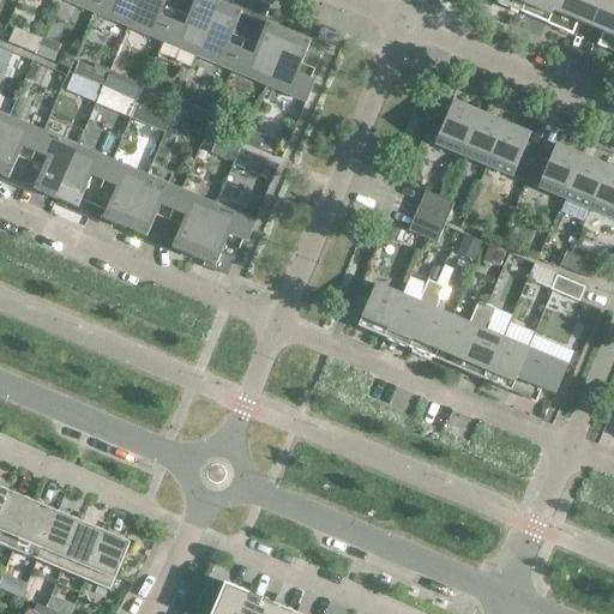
[(62,0),(94,13),(98,0),(62,0)]
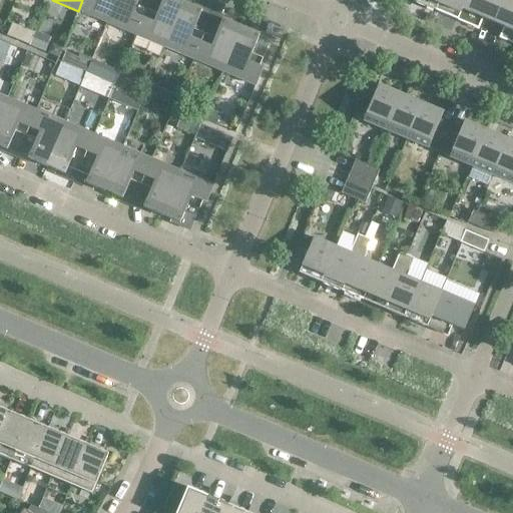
[(82,0),(78,11),(107,23),(116,0),(82,0)]
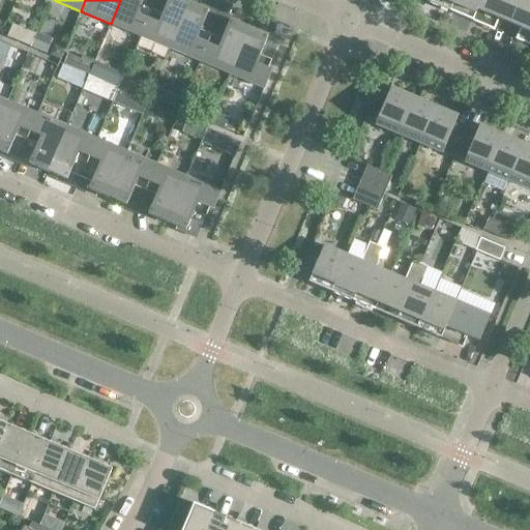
[(120,0),(111,24),(141,36),(155,0),(120,0)]
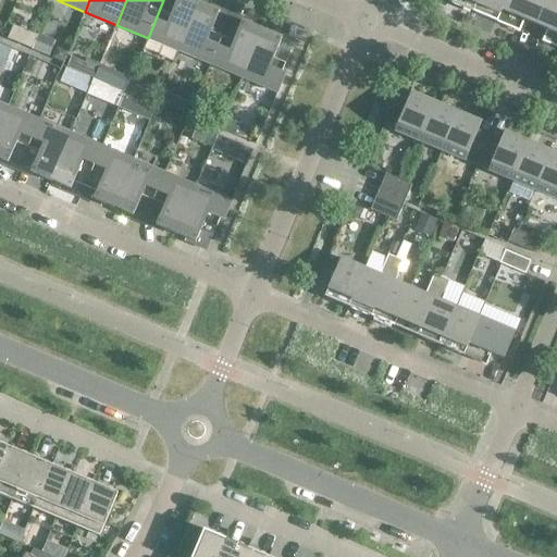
[(176,0),(176,2),(171,0),(163,0),(148,38),(178,51),(199,3),(192,0),(176,0)]
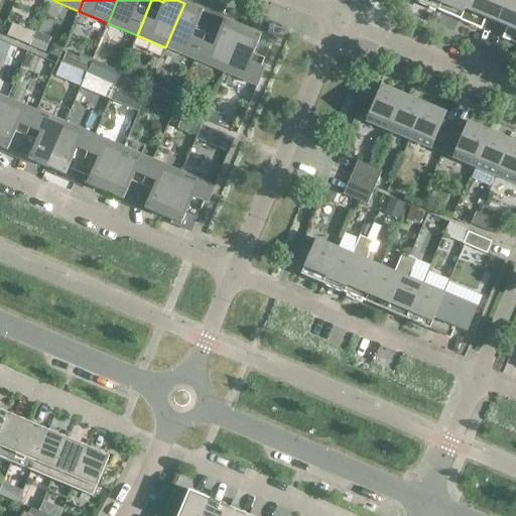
[(416,0),(415,2),(437,11),(441,0),(416,0)]
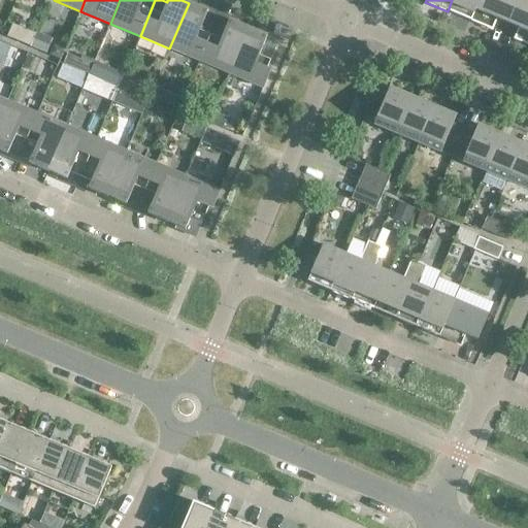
[(452,0),(448,11),(469,21),(477,0),(452,0)]
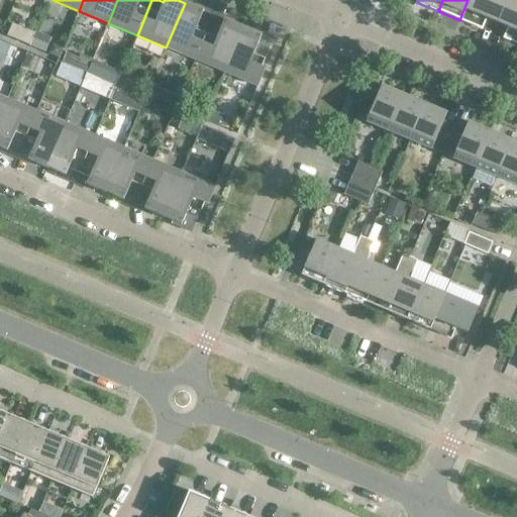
[(468,0),(459,20),(482,29),(487,19),(497,23),(506,0),(468,0)]
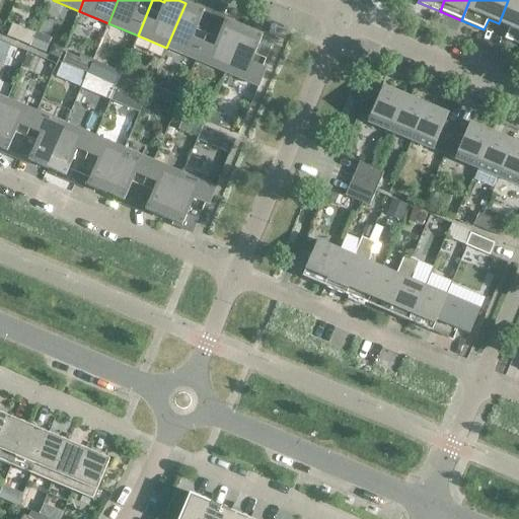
[(518,2),(513,0),(508,0),(499,23),(509,27),(505,39),(518,44),(518,2)]
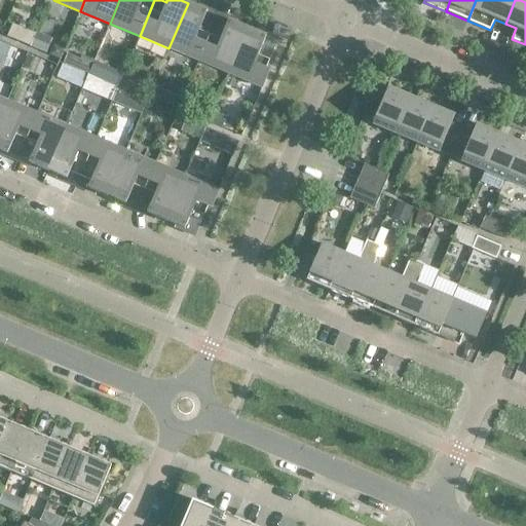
[(207,11),(188,3),(168,48),(198,61),(215,23),(203,17),(207,11)]
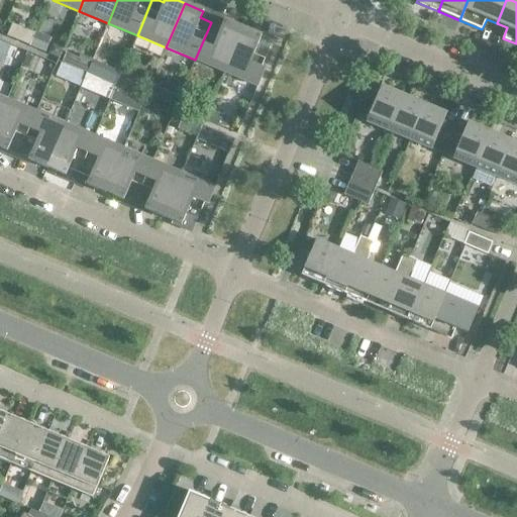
[(221,26),(211,22),(195,60),(224,72),(242,27),(224,19),(221,26)]
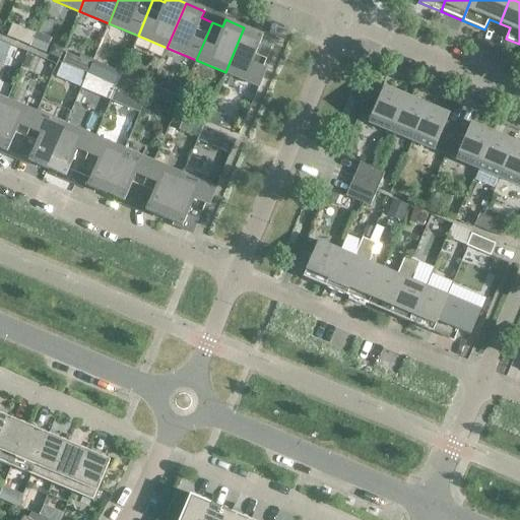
[(263,36),(244,27),(225,72),(259,86),(267,69),(263,67),(271,47),(260,42),(263,36)]
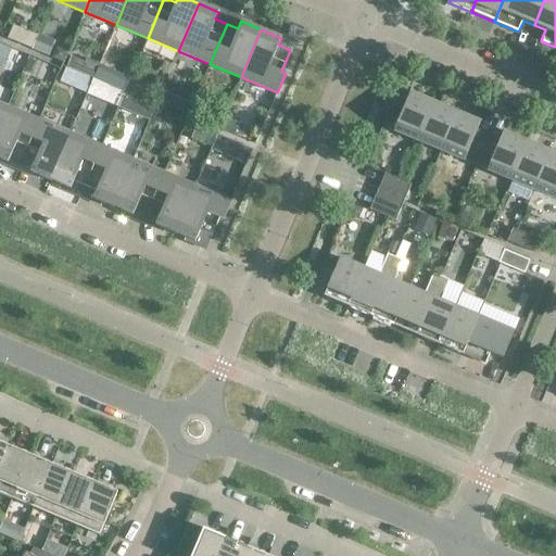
[(24,38),(22,43),(32,48),(36,38),(30,36),(24,38)]
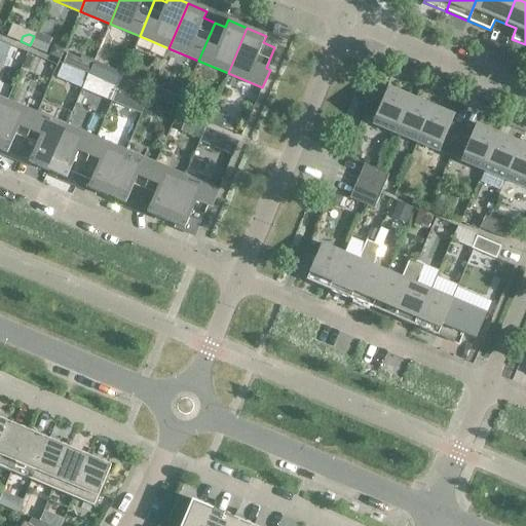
[(0,40),(0,54),(6,58),(11,45),(0,40)]
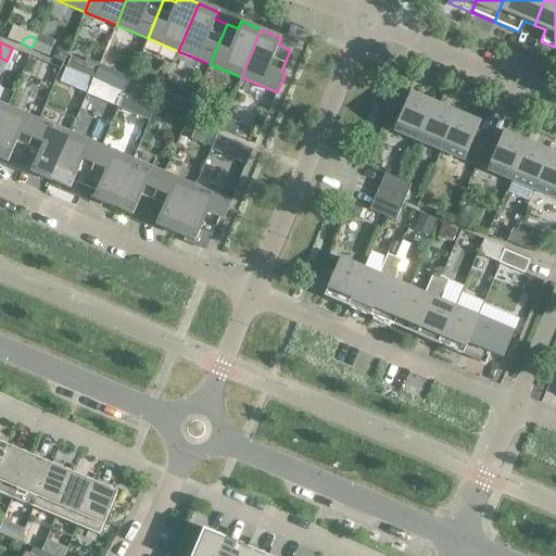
[(55,49),(51,58),(63,62),(68,50),(60,47),(55,49)]
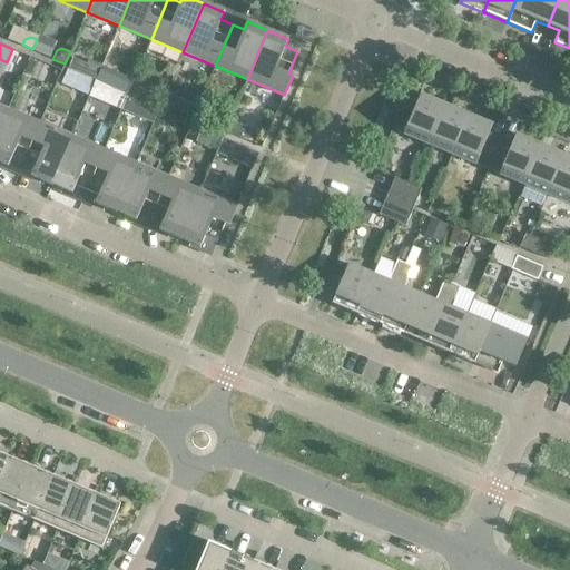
[(30,58),(25,72),(31,75),(37,60),(30,58)]
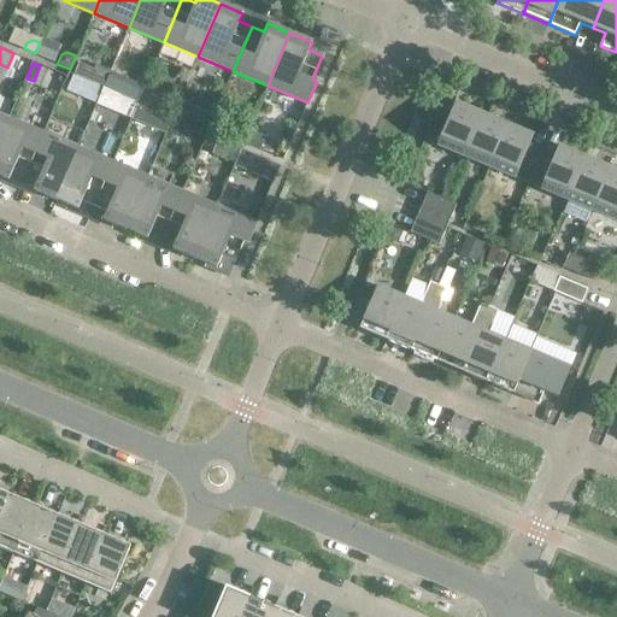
[(97,64),(89,81),(104,87),(111,70),(97,64)]
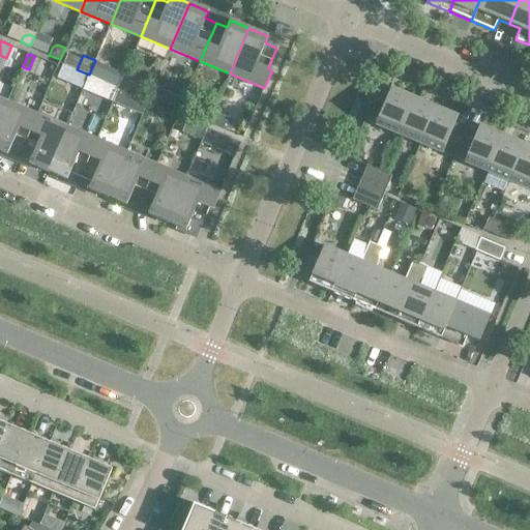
[(63,64),(57,79),(66,83),(72,68),(63,64)]
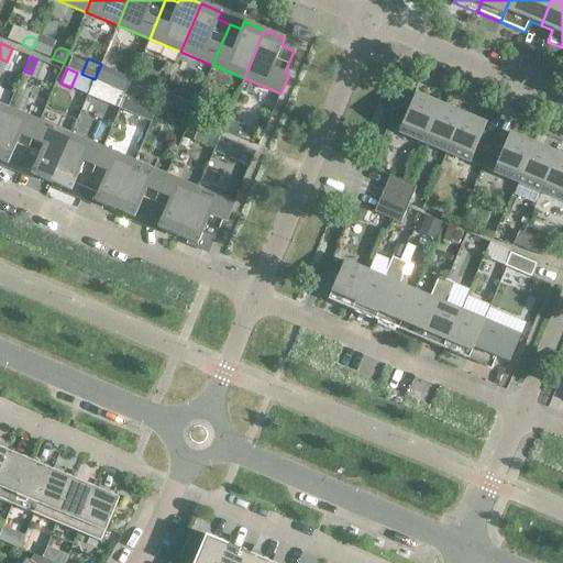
[(132,80),(128,90),(141,96),(144,86),(132,80)]
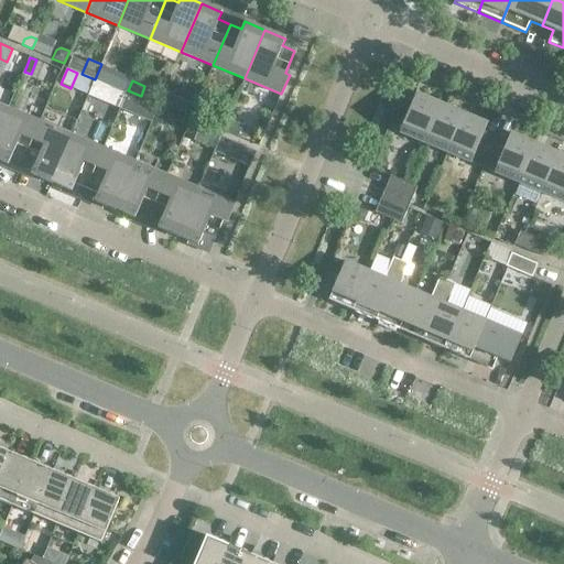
[(110,87),(104,102),(119,109),(125,96),(123,93),(110,87)]
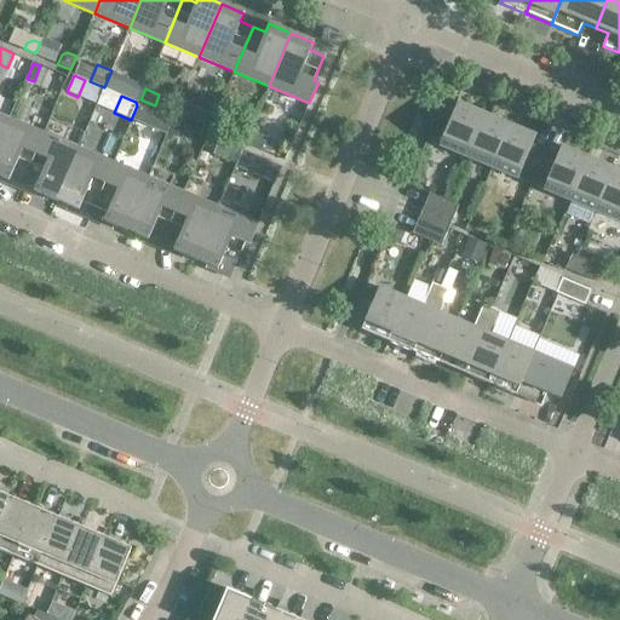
[(184,101),(179,114),(193,119),(197,107),(184,101)]
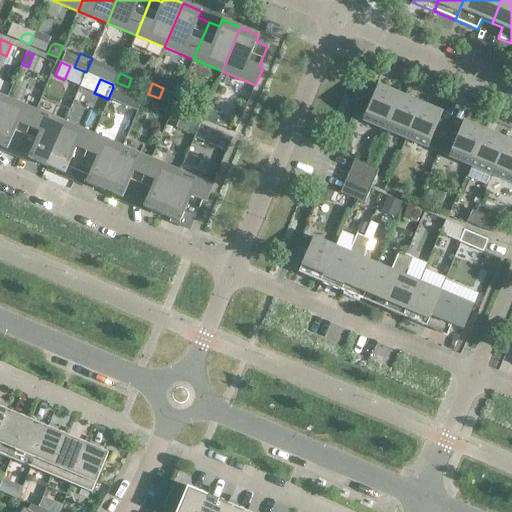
[(362,120),(384,129),(399,94),(377,85),(362,120)]
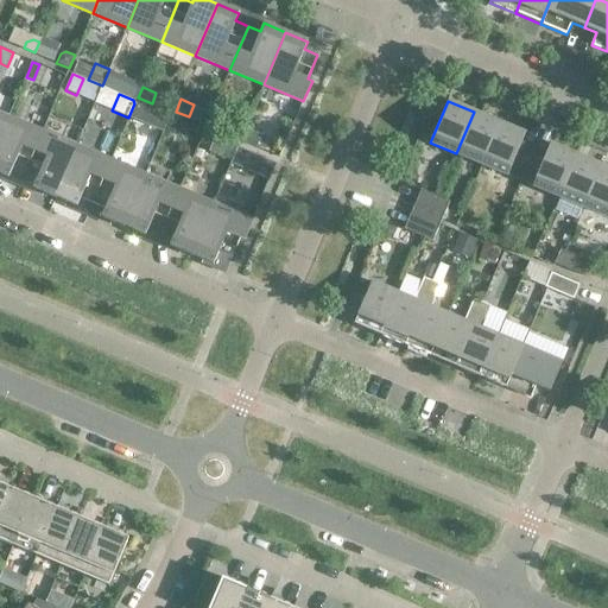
[(499,122),(474,112),(456,153),(481,164),(499,122)]
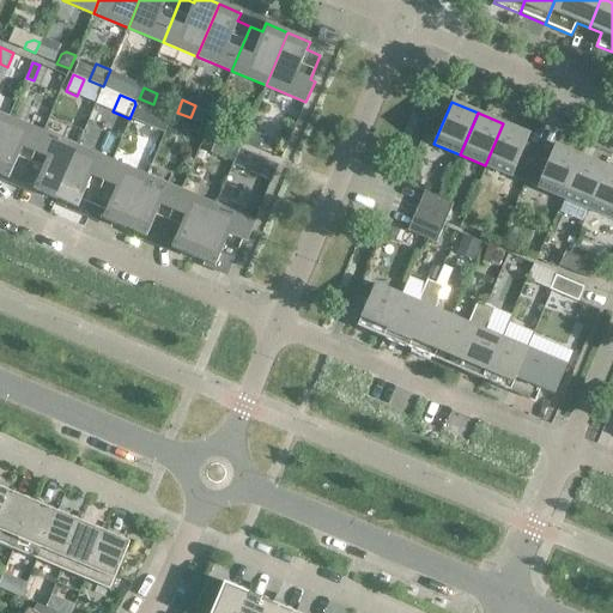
[(43,132),(8,117),(0,138),(0,176),(8,180),(12,171),(24,177),(43,132)]
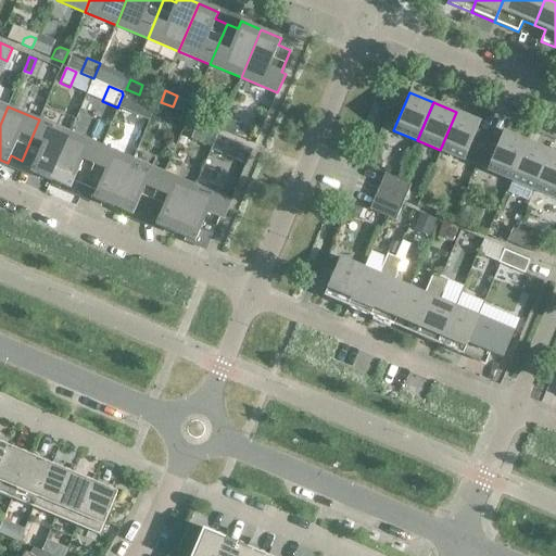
[(155,109),(150,121),(158,124),(163,112),(155,109)]
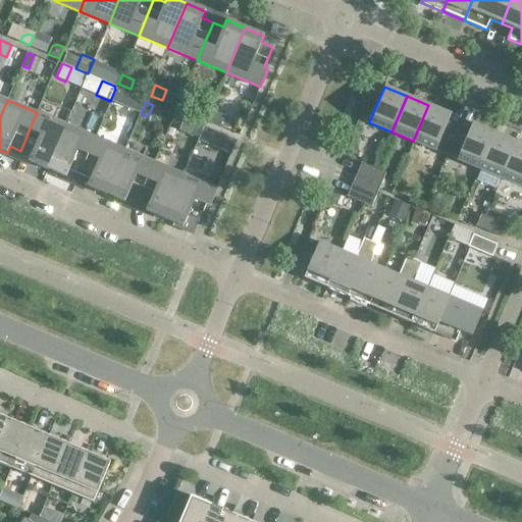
[(451,114),(428,105),(413,141),(447,155),(457,129),(447,125),(451,114)]
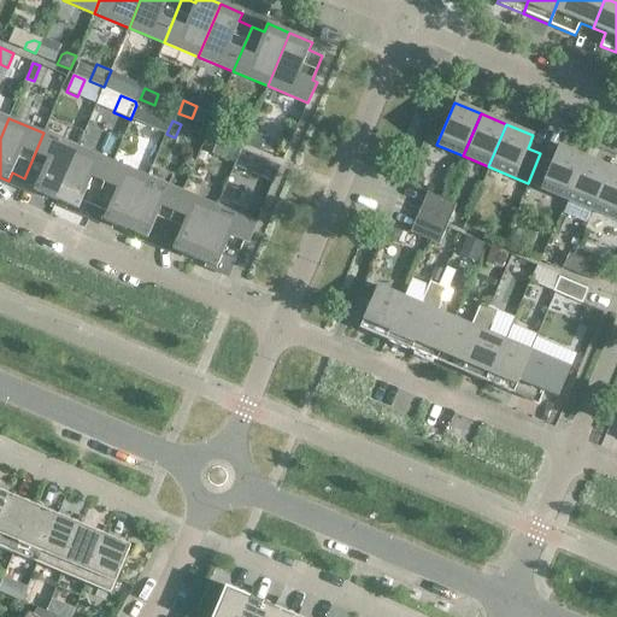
[(252,128),(247,141),(260,147),(265,134),(252,128)]
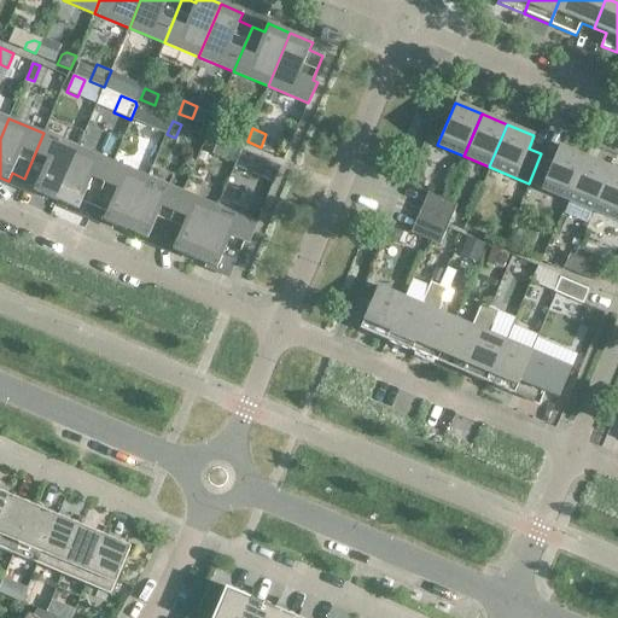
[(79,147),(44,133),(24,179),(38,184),(34,192),(56,202),(79,147)]
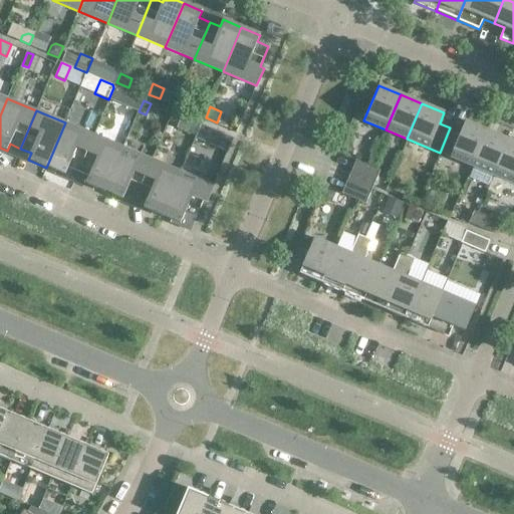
[(182,116),(177,129),(195,137),(200,124),(182,116)]
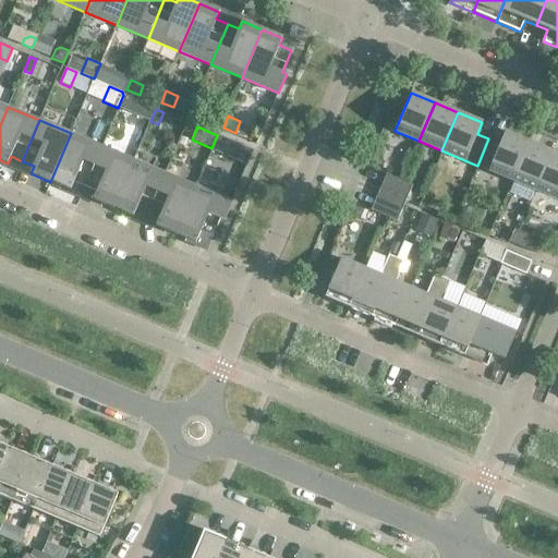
[(500,144),(488,138),(477,166),(512,181),(529,142),(505,132),(500,144)]
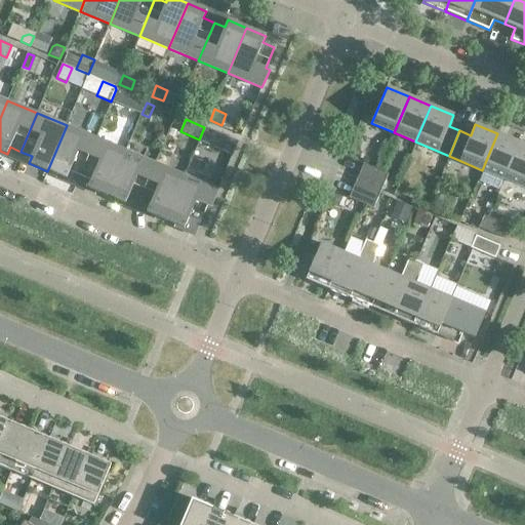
[(96,137),(67,125),(47,171),(66,178),(69,172),(80,176),(96,137)]
